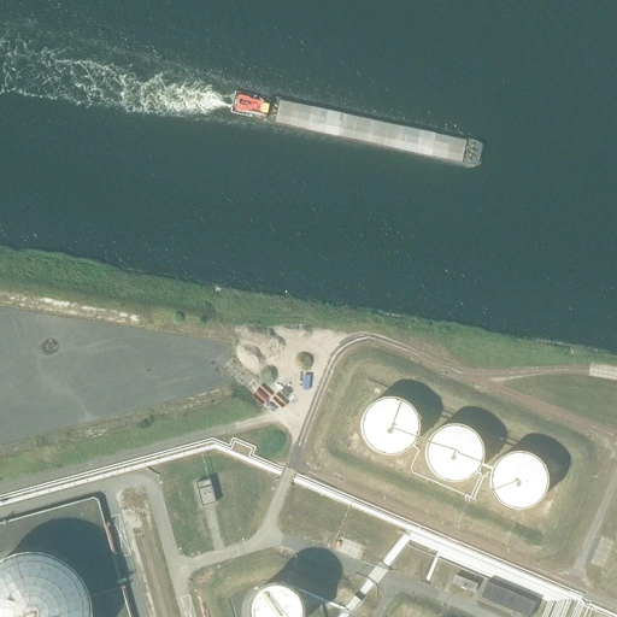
[(409,404),(406,401),(404,400),(403,399),(399,398),(397,398),(395,398),(393,397),(391,397),(389,397),(387,397),(383,398),(381,398),(380,398),(377,399),(376,400),(374,401),(372,403),(370,404),(369,405),(368,406),(366,409),(365,410),(364,412),(363,413),(362,416),(362,417),(360,419),(360,422),(359,424),(360,427),(360,429),(360,432),(360,433),(362,435),(362,438),(363,439),(363,440),(365,442),(366,445),(366,446),(369,447),(370,448),(371,450),(372,451),(375,452),(377,453),(380,453),(382,454),(386,456),(387,456),(389,456),(393,456),(395,454),(399,454),(401,453),(404,452),(405,451),(407,450),(409,448),(411,446),(413,444),(415,441),(416,440),(417,436),(418,434),(418,430),(418,429),(418,427),(418,424),(418,423),(418,421),(418,419),(417,417),(417,415),(415,412),(415,410),(413,409),(411,406),(409,404)]
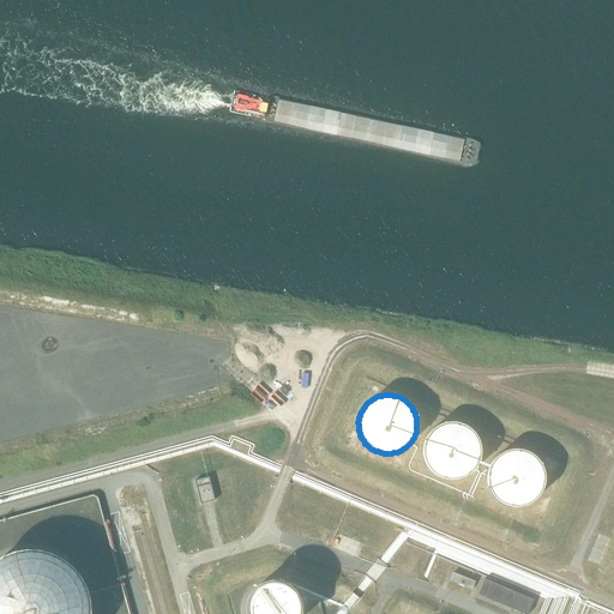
[(475,434),(474,432),(473,431),(470,429),(469,427),(467,426),(464,425),(462,423),(461,423),(458,422),(456,422),(455,422),(451,422),(449,422),(446,422),(444,422),(441,423),(440,425),(437,426),(435,427),(433,428),(432,429),(431,431),(428,433),(427,435),(426,437),(425,439),(425,440),(423,441),(423,444),(423,445),(422,446),(422,449),(422,451),(422,452),(422,453),(422,456),(423,458),(423,461),(425,463),(426,465),(427,465),(428,468),(429,470),(431,471),(433,474),(435,475),(439,477),(441,479),(445,479),(447,480),(451,480),(455,480),(457,480),(461,479),(462,477),(464,477),(467,475),(468,475),(469,474),(470,473),(471,471),(474,469),(475,468),(476,465),(477,463),(479,461),(479,459),(480,459),(480,457),(480,456),(481,453),(481,452),(481,451),(481,449),(481,447),(480,445),(480,444),(480,443),(479,441),(479,439),(477,438),(476,435),(475,434)]
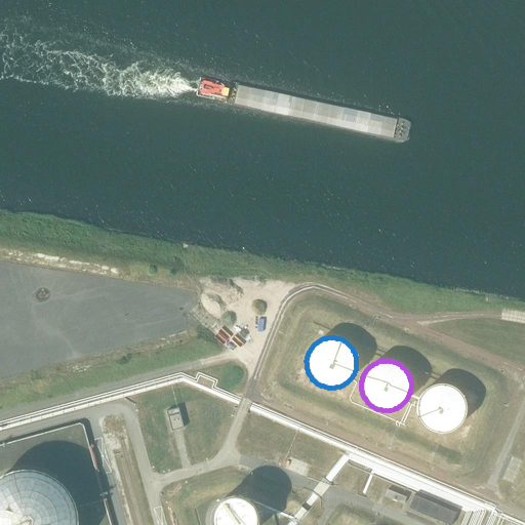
[(418,398),(417,399),(417,400),(416,401),(416,402),(416,404),(416,406),(415,406),(415,408),(415,409),(415,411),(416,412),(416,413),(416,414),(416,415),(417,417),(417,418),(418,419),(418,420),(420,422),(421,425),(423,427),(426,429),(428,430),(431,432),(433,433),(435,433),(436,433),(439,434),(442,434),(443,434),(445,433),(448,433),(450,432),(453,431),(455,429),(456,429),(457,428),(459,426),(459,425),(460,423),(461,422),(462,421),(463,419),(463,418),(463,417),(465,416),(465,414),(466,412),(466,411),(466,410),(466,408),(466,407),(466,405),(466,403),(465,403),(465,401),(463,399),(463,398),(462,396),(461,395),(460,393),(459,392),(457,391),(455,389),(454,388),(452,387),(450,386),(447,385),(445,384),(443,384),(441,384),(439,384),(437,384),(434,385),(433,385),(430,386),(428,388),(427,389),(425,390),(423,391),(421,393),(420,394),(419,396),(418,398)]
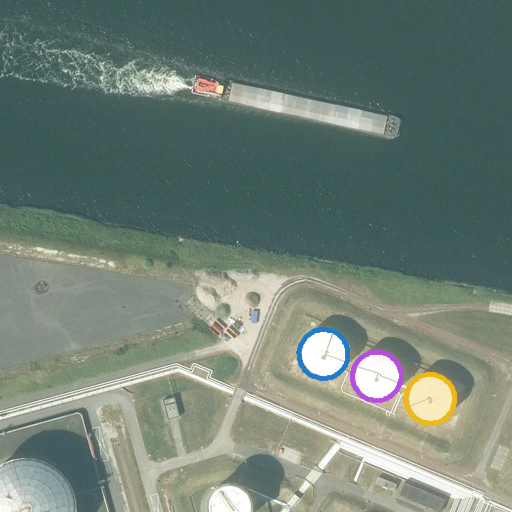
[(179,417),(173,398),(162,401),(167,420),(169,420),(176,418),(179,417)]
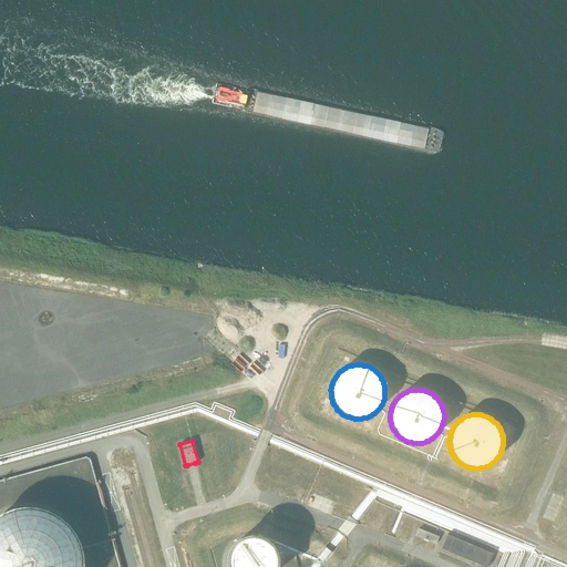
[(0,517),(0,566),(79,566),(79,552),(72,536),(61,524),(48,515),(31,511),(14,512),(0,517)]
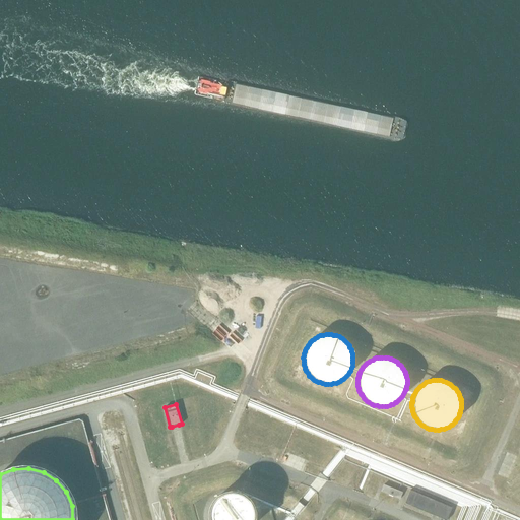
[(383,485),(380,492),(399,500),(401,493),(383,485)]
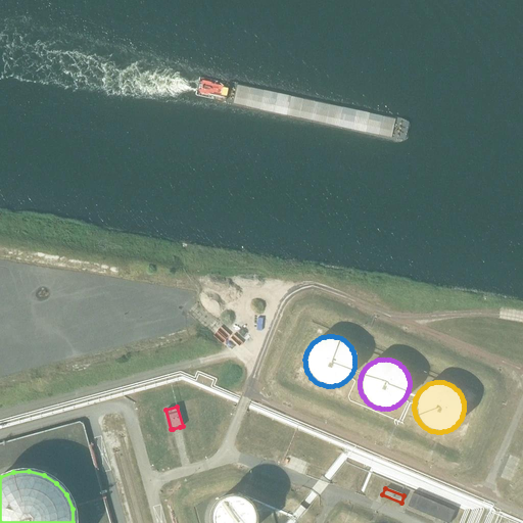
[(438,509),(440,505),(412,493),(407,506),(446,522),(448,522),(453,515),(438,509)]
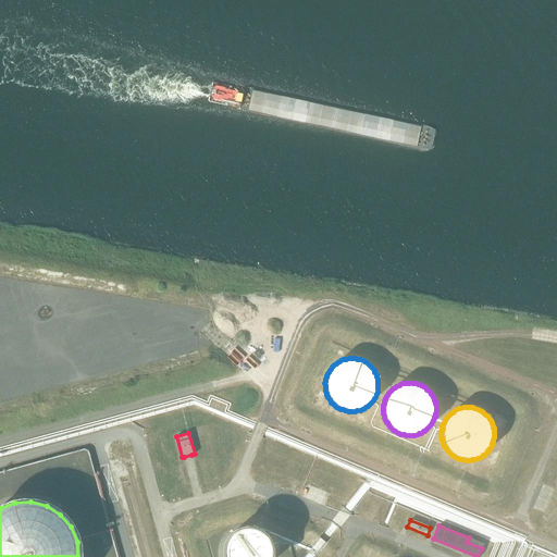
[(270,545),(270,543),(269,541),(268,540),(267,537),(265,536),(263,534),(262,533),(260,532),(259,531),(257,530),(256,530),(254,529),(251,528),(248,528),(247,528),(245,528),(242,529),(240,529),(238,530),(237,530),(235,531),(233,533),(231,534),(230,536),(227,537),(226,540),(225,542),(224,544),(224,545),(223,547),(223,548),(223,551),(223,552),(223,554),(223,555),(223,556),(270,556),(271,556),(271,555),(271,554),(271,553),(271,552),(271,549),(271,547),(270,545)]
